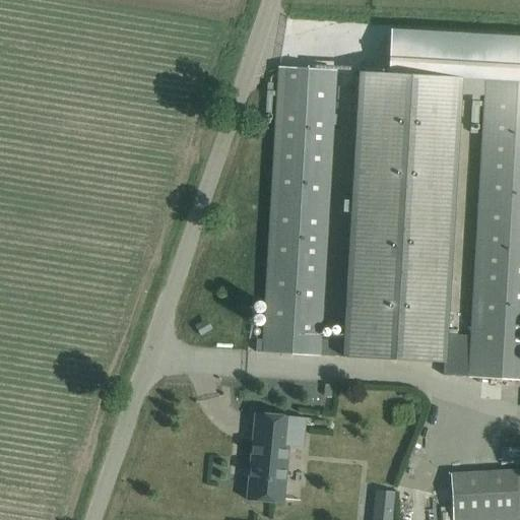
[(446,334),(460,95),(482,96),(483,80),(486,79),(519,81),(519,38),(390,29),(388,74),(374,73),(375,63),(361,62),(343,341),(320,340),(334,71),(279,68),(264,340),(256,340),(255,352),(443,363),(442,376),(466,377),(469,335),(446,334)]
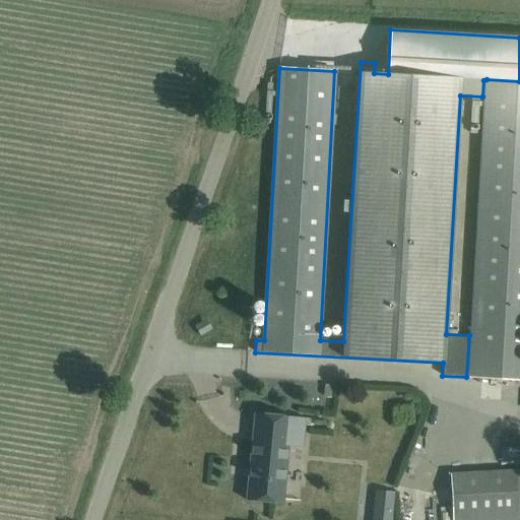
[(519,81),(486,79),(470,365),(469,377),(519,380),(519,81)]
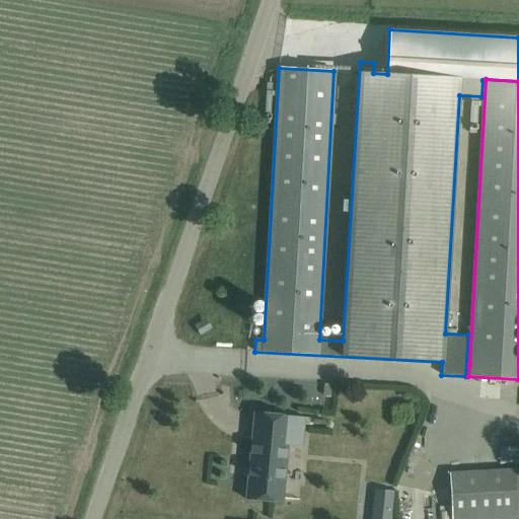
[(245,500),(282,503),(288,446),(302,447),(304,418),(254,413),(245,500)]
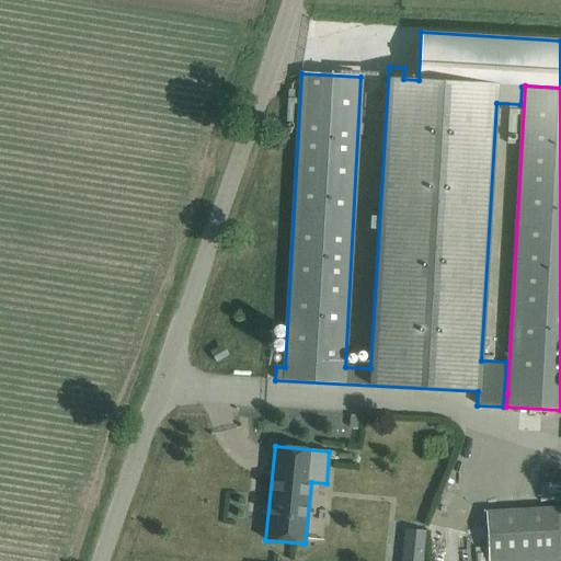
[(560,560),(560,508),(487,513),(488,560),(560,560)]
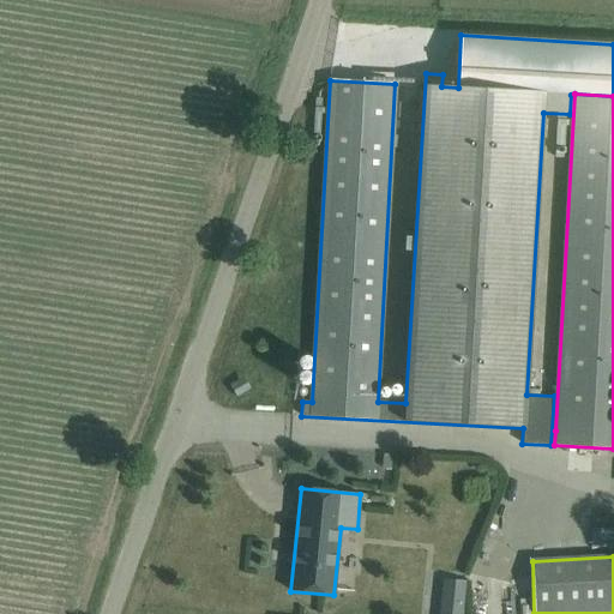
[(462,613),(464,578),(439,577),(437,613),(462,613)]
